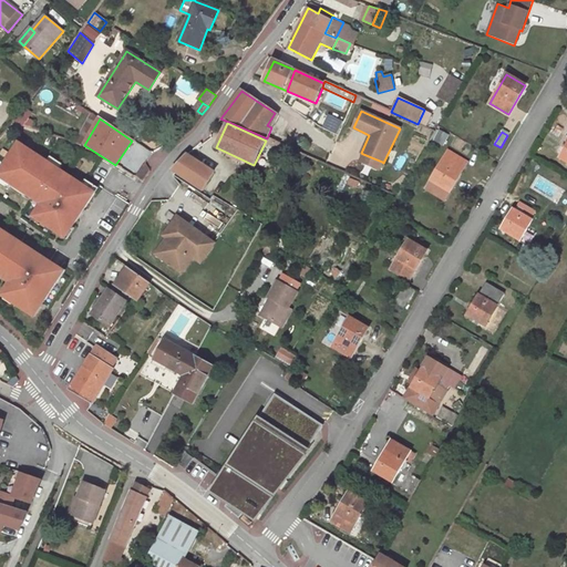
[(280,144),(267,138),(266,141),(265,143),(278,150),(280,144)]
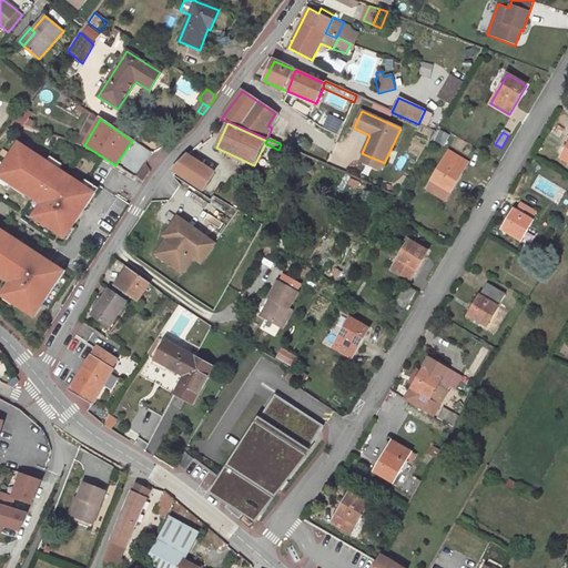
[(12,151),(18,154),(23,146),(19,143),(12,151)]
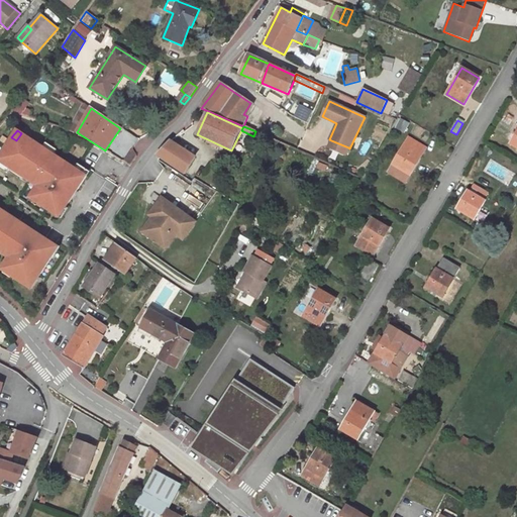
[(11,137),(0,154),(0,162),(9,168),(29,181),(30,179),(40,186),(39,188),(31,199),(56,215),(63,205),(66,207),(86,176),(75,169),(58,158),(42,146),(21,133),(16,140),(11,137)]
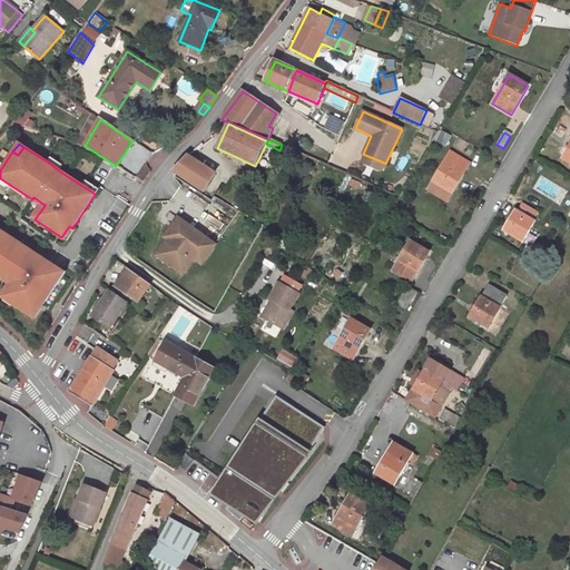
[(451,151),(432,183),(451,194),(465,170),(464,170),(469,163),(451,151)]
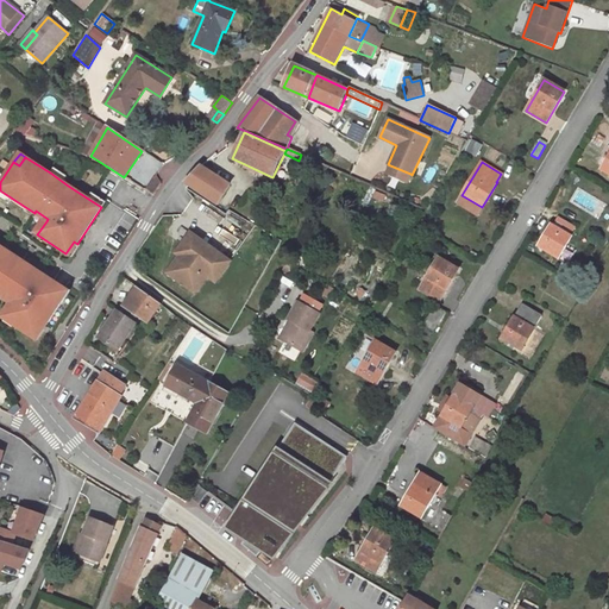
[(390,165),(387,174),(407,182),(410,174),(390,165)]
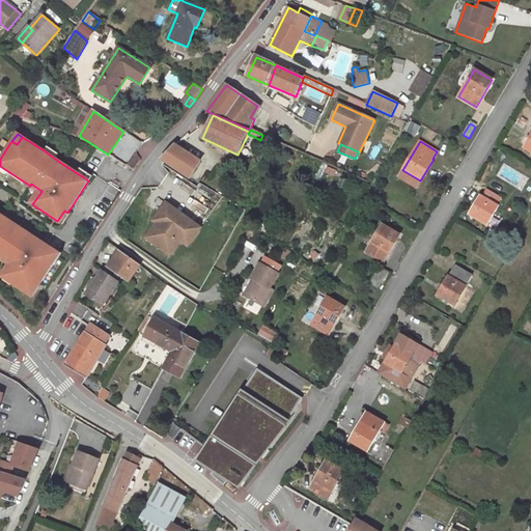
[(200,162),(175,145),(162,160),(190,178),(200,162)]
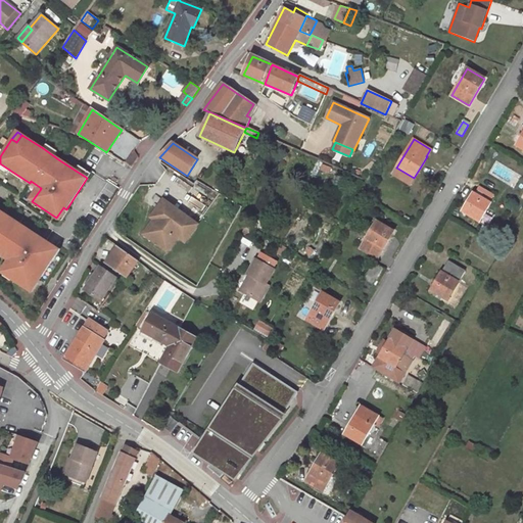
[(43,148),(58,159),(61,154),(46,144),(43,148)]
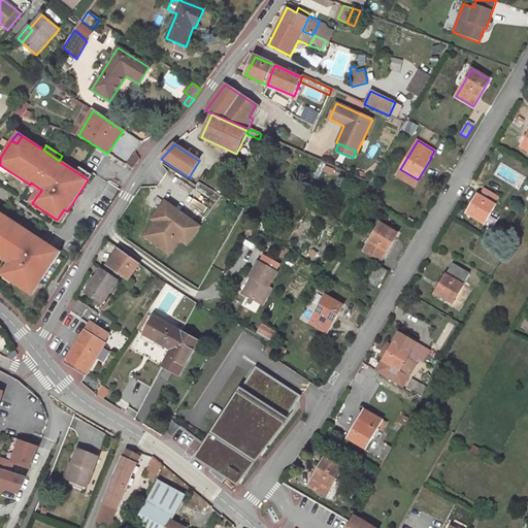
[(9,171),(0,165),(0,171),(6,176),(9,171)]
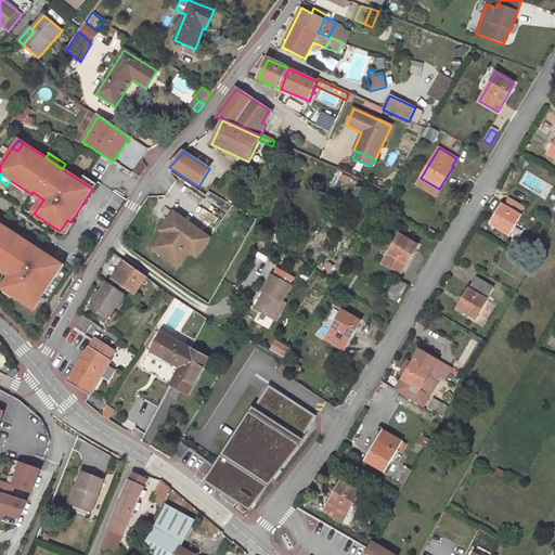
[(80,181),(92,189),(95,184),(84,176),(80,181)]
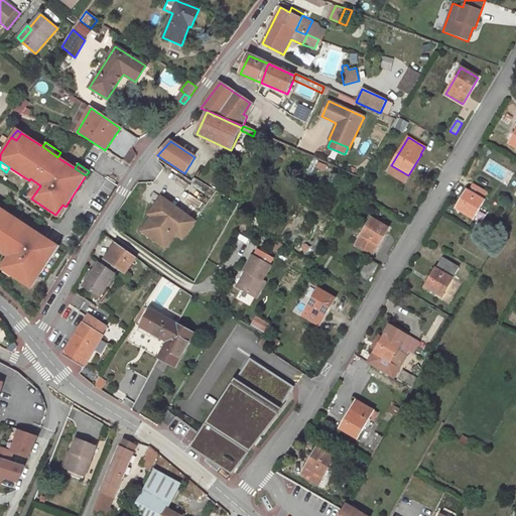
[(29,180),(39,187),(40,185),(30,178),(29,180)]
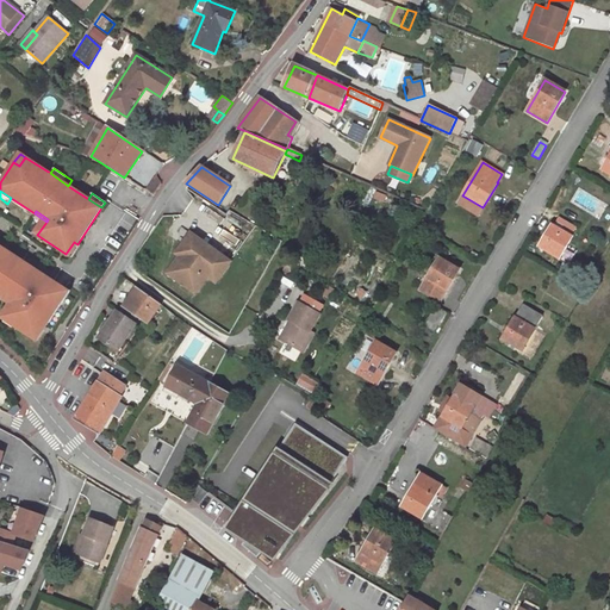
[(552,225),(540,247),(560,259),(572,237),(571,236),(576,228),(560,218),(554,226),(552,225)]
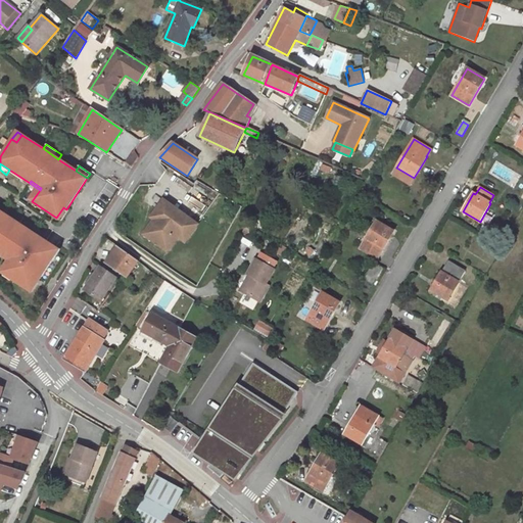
[(190,220),(163,200),(151,218),(154,220),(144,234),(168,251),(178,237),(190,220)]
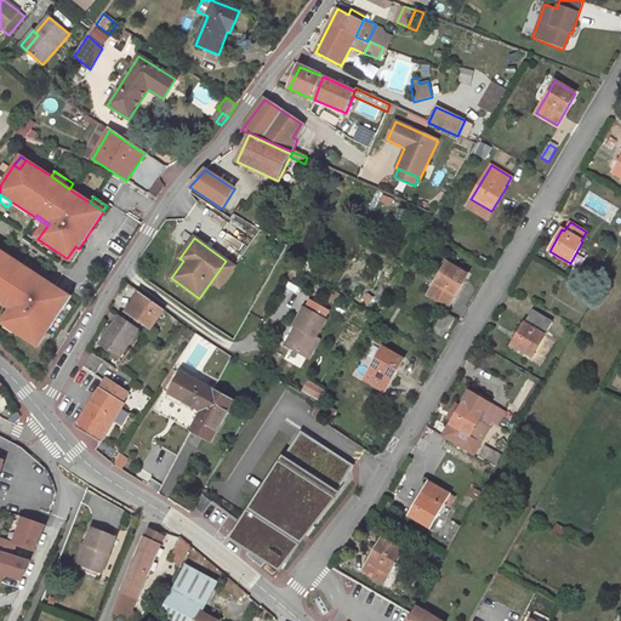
[(75,246),(67,258),(70,261),(79,249),(75,246)]
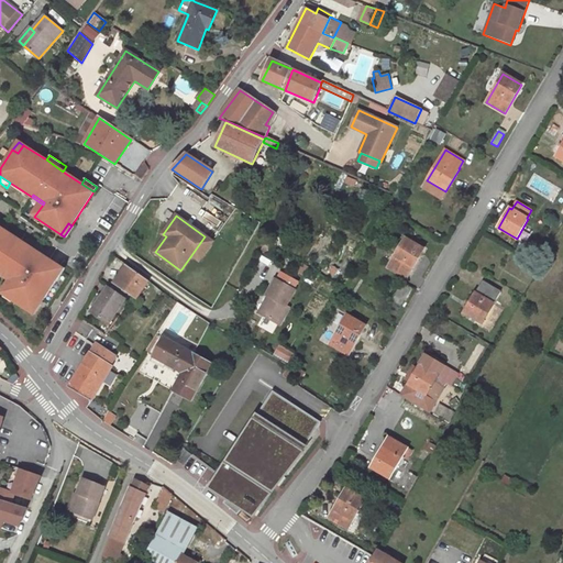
[(0,269),(6,274),(3,277),(12,284),(4,296),(34,315),(56,280),(51,277),(58,266),(0,228),(0,269)]
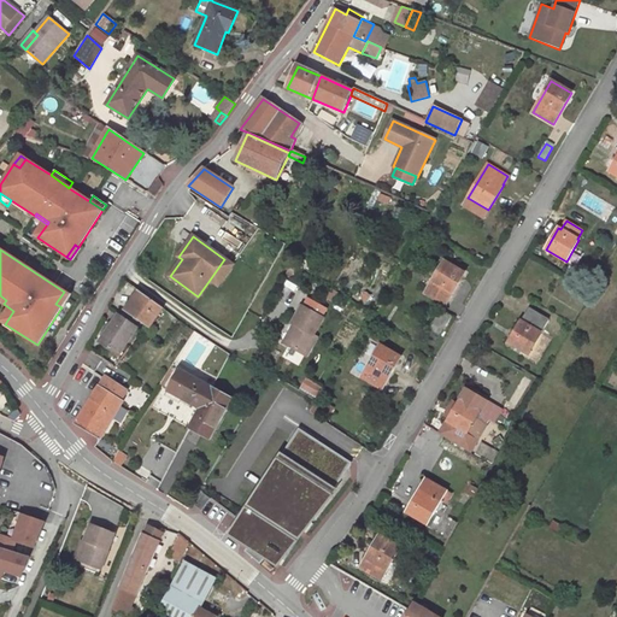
[(233,265),(224,259),(210,280),(218,286),(233,265)]
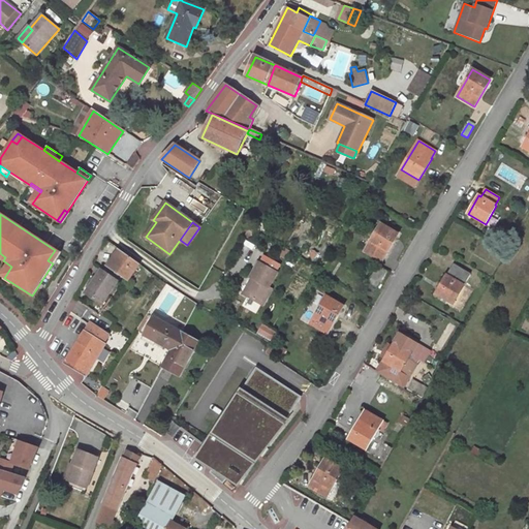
[(398,235),(381,224),(365,251),(382,261),(398,235)]
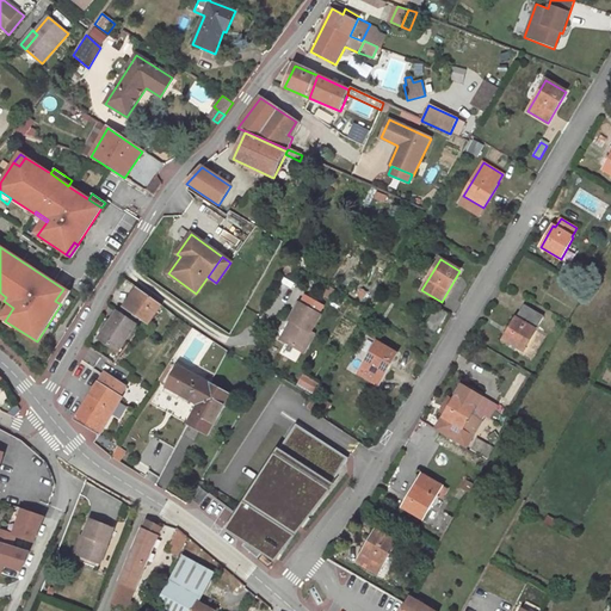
[(332,300),(337,292),(328,287),(323,295),(332,300)]
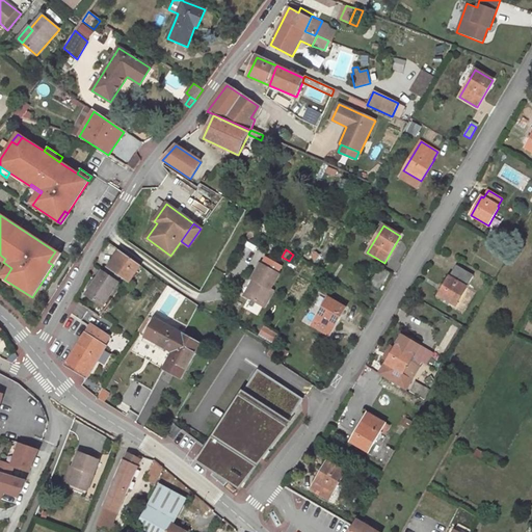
[(55,251),(48,262),(53,265),(60,255),(55,251)]
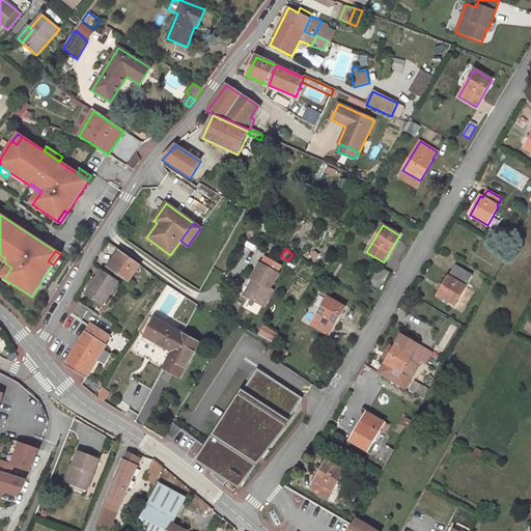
[(121,251),(110,268),(129,280),(140,264),(121,251)]
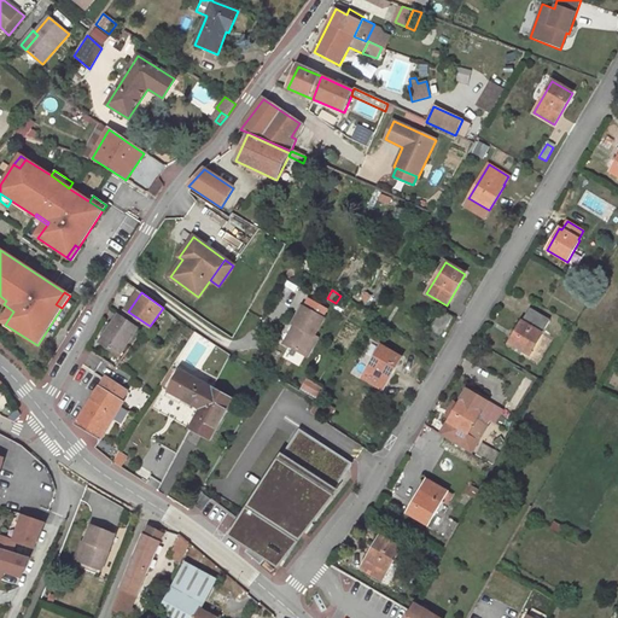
[(292,325),(295,326),(298,327),(287,347),(308,357),(318,338),(314,336),(324,319),(302,307),(292,325)]
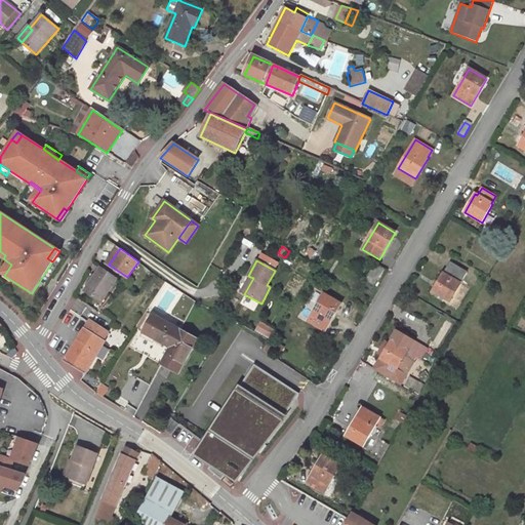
[(387,271),(374,264),(367,275),(373,279),(371,283),(374,286),(377,281),(379,282),(387,271)]
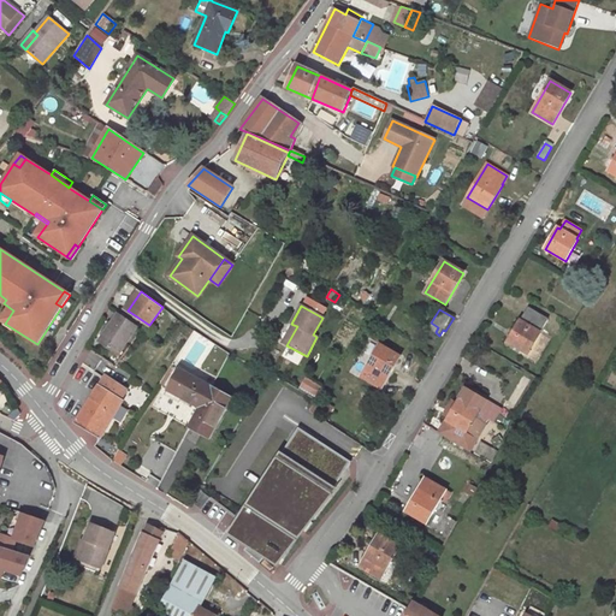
[(508,342),(528,354),(548,320),(529,309),(522,323),(520,321),(508,342)]
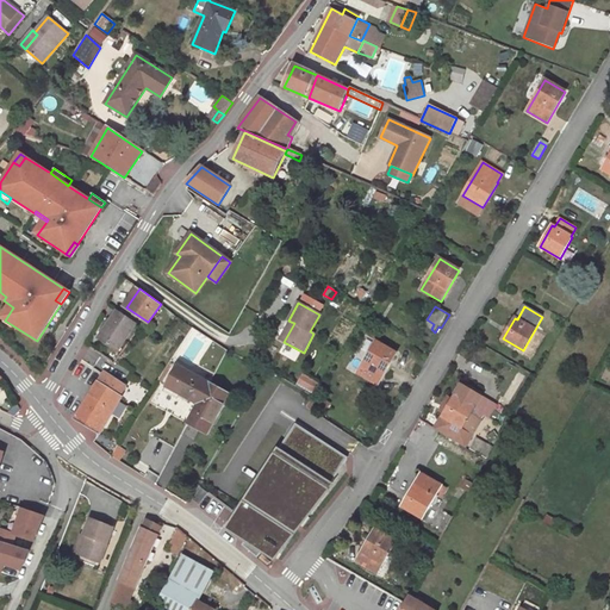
[(136,324),(117,311),(99,338),(117,352),(136,324)]
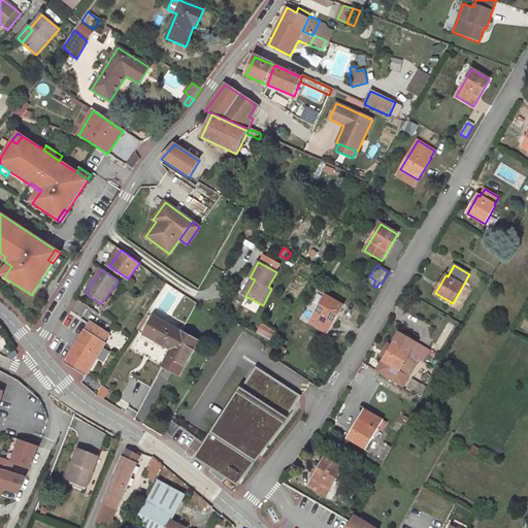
[(255,279),(252,278),(242,294),(245,296),(255,279)]
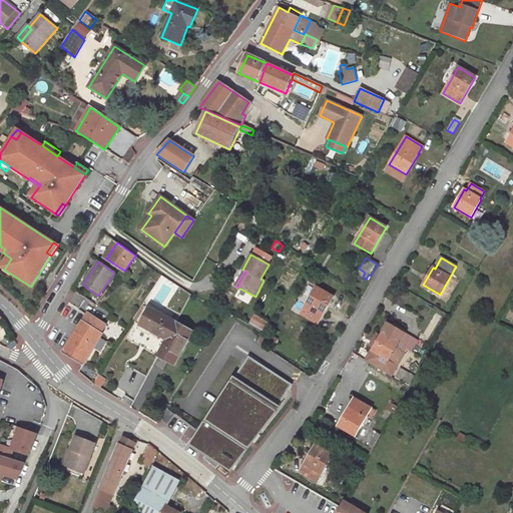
[(308,282),(317,288),(320,282),(311,277),(308,282)]
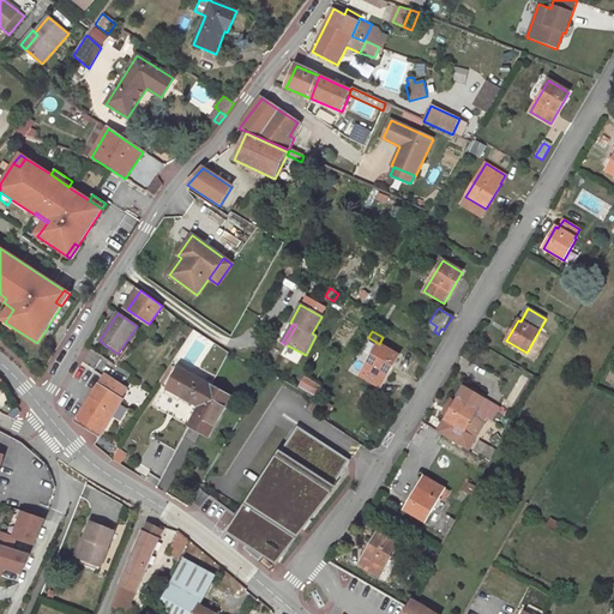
[(398,355),(379,344),(360,375),(380,387),(398,355)]
